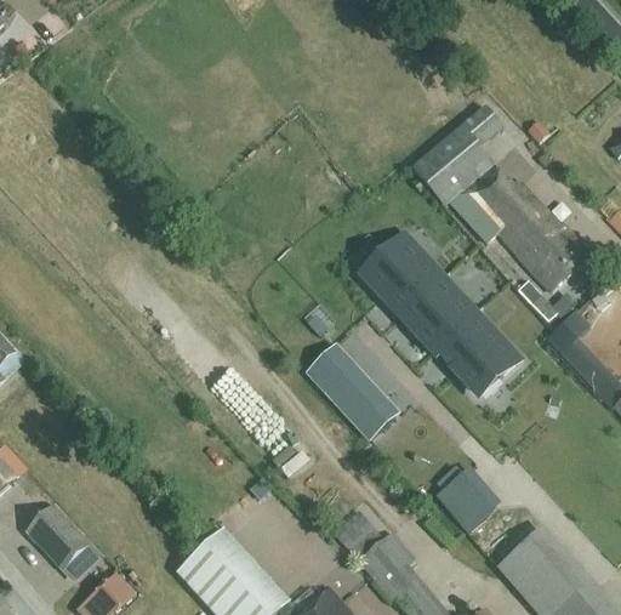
[(512,183),(478,144),(501,126),(485,107),(412,165),(444,205),(448,203),(484,244),(499,232),(523,260),(550,290),(585,260),(590,255),(567,228),(565,229),(559,222),(520,180),(512,183)]
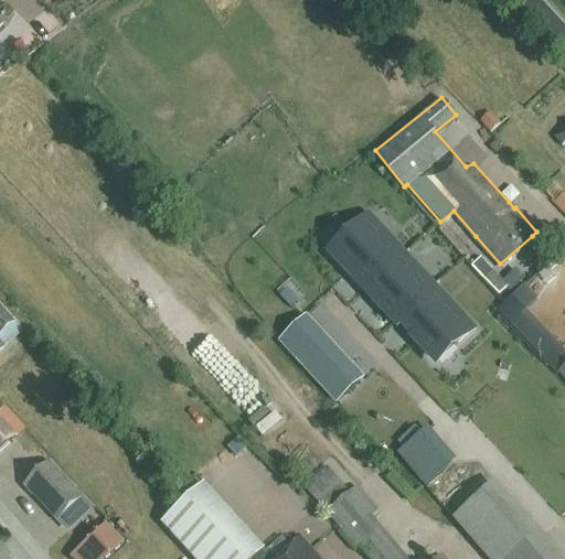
[(489,128),(499,119),(489,109),(480,117),(489,128)]
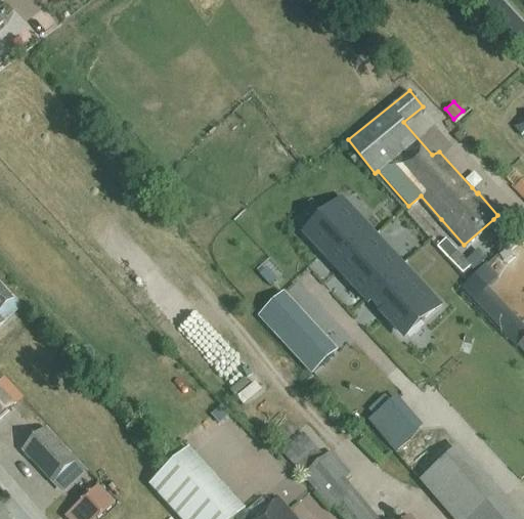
[(523,115),(514,124),(521,132),(523,129),(523,115)]
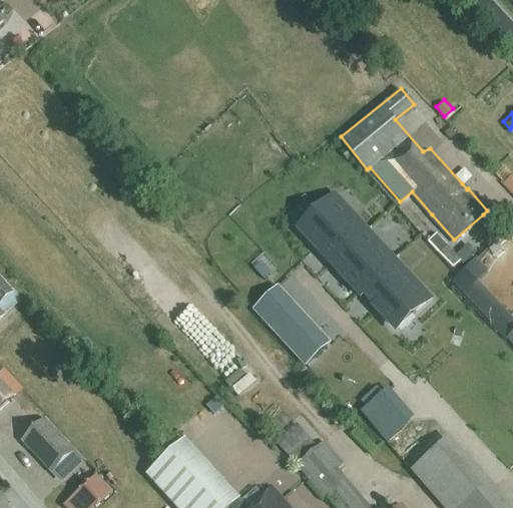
[(512,170),(511,169),(501,179),(512,191),(512,170)]
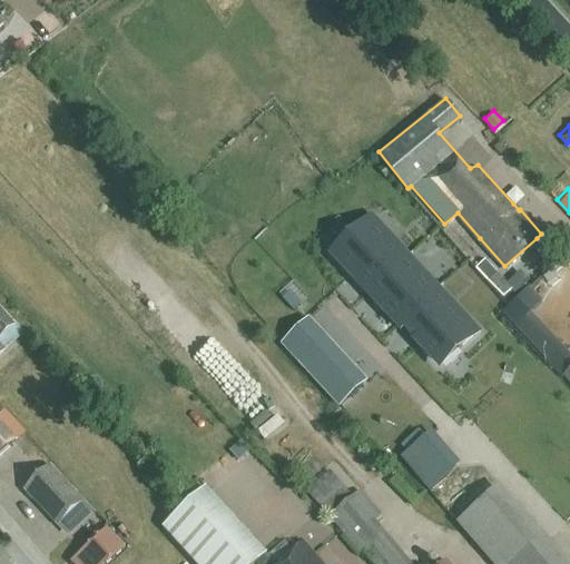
[(353,230),(334,248),(335,250),(353,269),(355,267),(372,286),(408,253),(372,214),(353,230)]
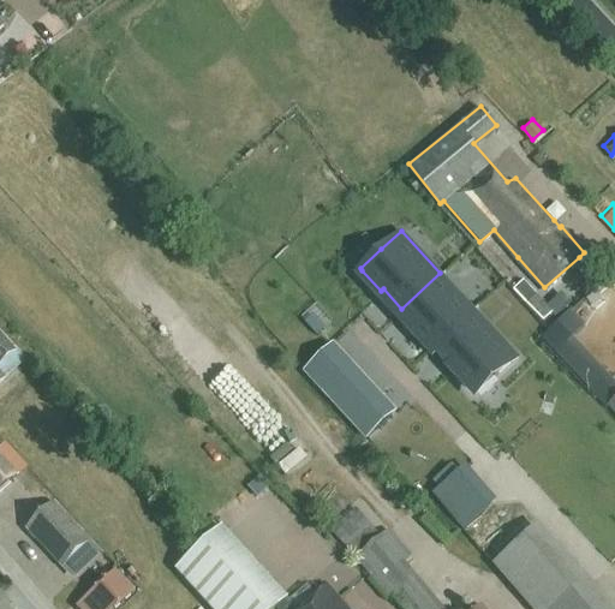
[(440,273),(401,309),(412,320),(408,323),(430,347),(436,342),(435,341),(470,310),(470,309),(454,292),(457,291),(440,273)]
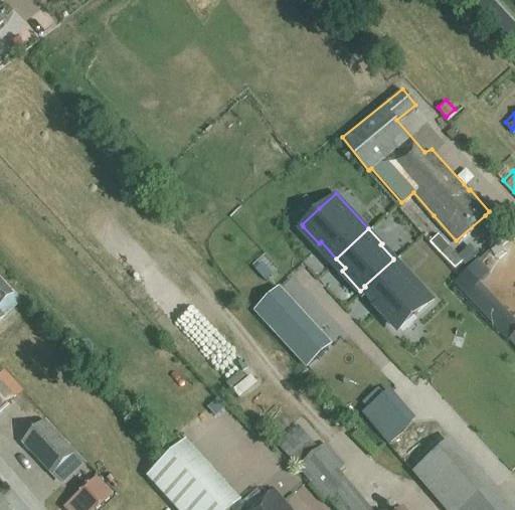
[(447,245),(440,251),(455,267),(461,260),(447,245)]
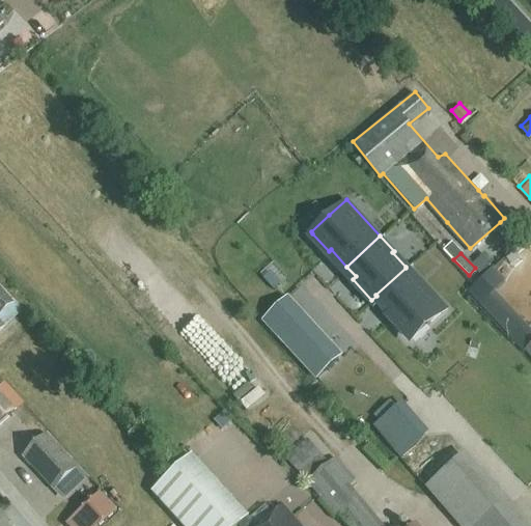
[(406,268),(375,295),(376,296),(391,311),(390,312),(409,334),(412,336),(427,322),(445,306),(408,265),(406,267),(406,268)]
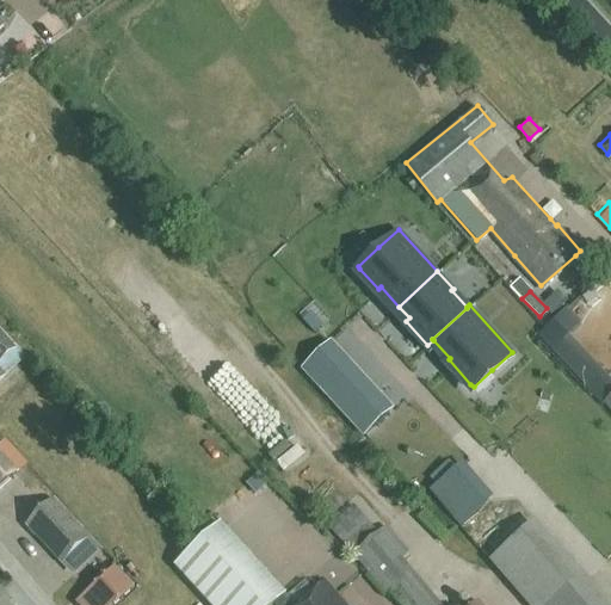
[(579,320),(566,306),(537,331),(551,346),(568,331),(579,320)]
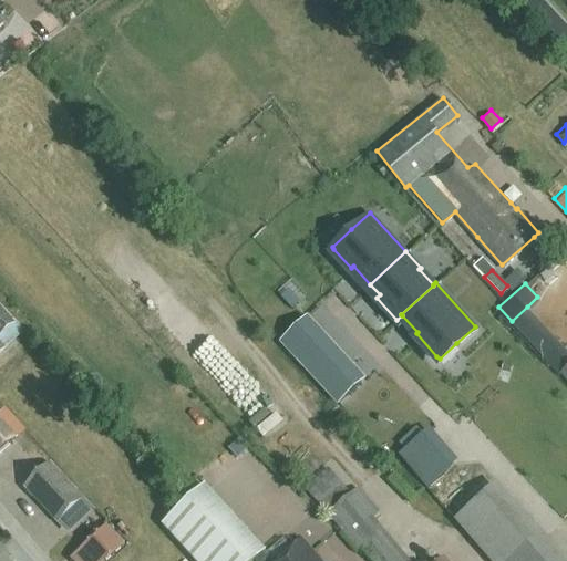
[(0,346),(2,344),(21,329),(12,319),(0,304),(0,346)]
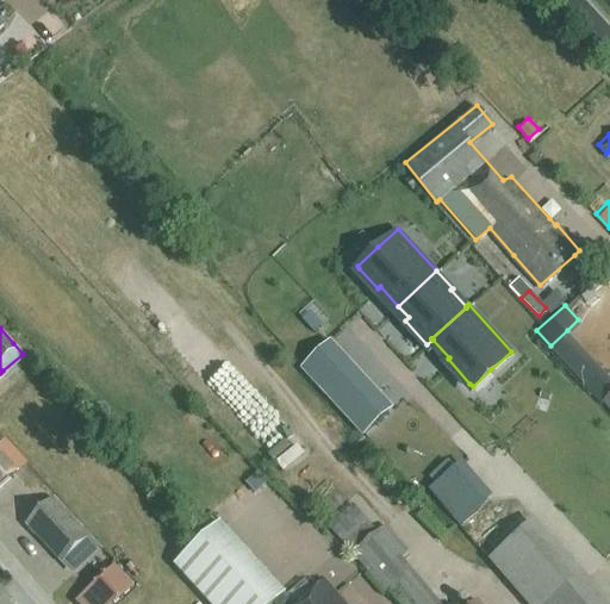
[(347,410),(372,387),(346,360),(322,384),(347,410)]
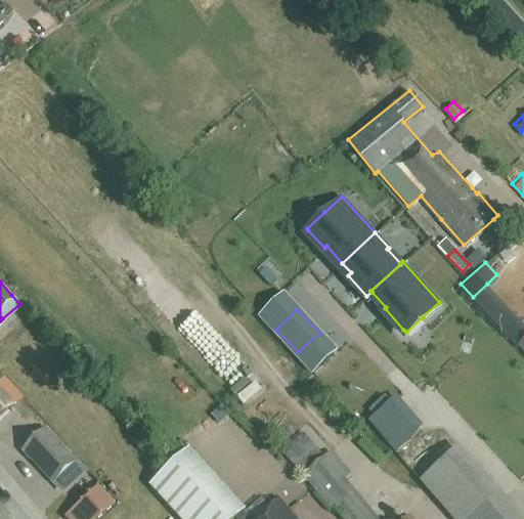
[(523,329),(515,318),(503,329),(517,346),(519,344),(523,349),(523,329)]
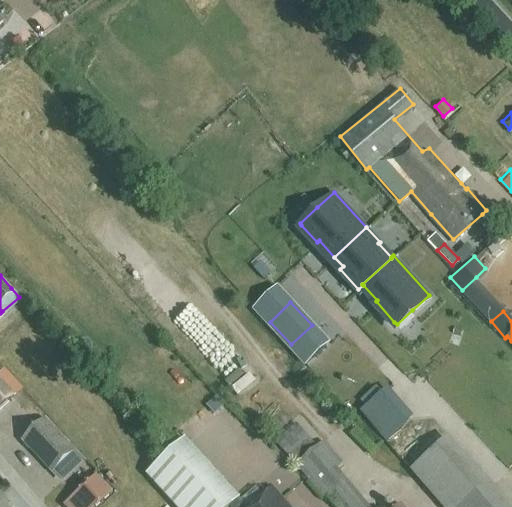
[(0,404),(18,387),(2,368),(0,369),(0,404)]
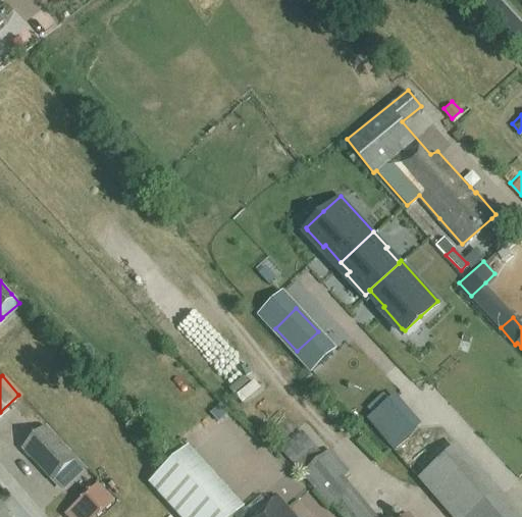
[(396,393),(368,417),(394,446),(421,422),(396,393)]
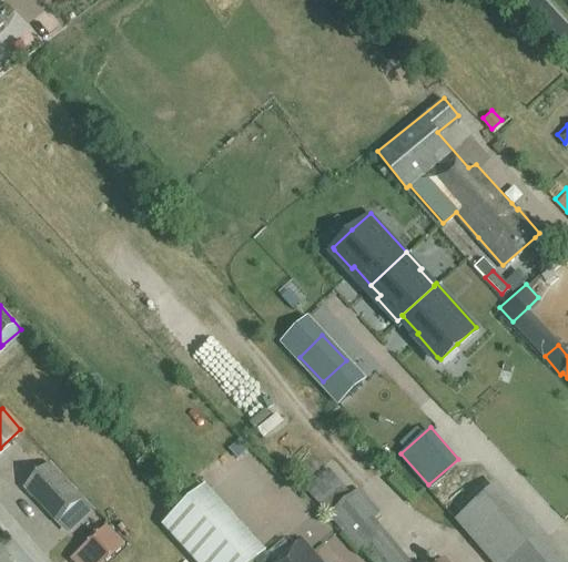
[(230,445),(237,453),(250,442),(242,433),(230,445)]
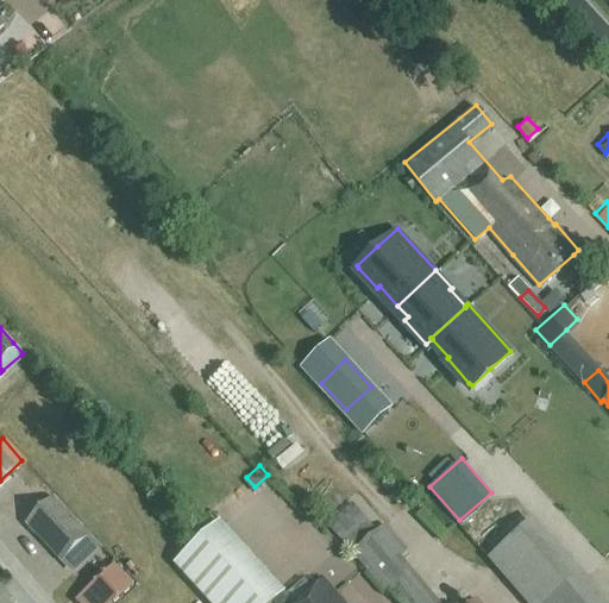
[(89,532),(54,494),(26,520),(62,558),(71,548),(77,553),(95,536),(89,532)]
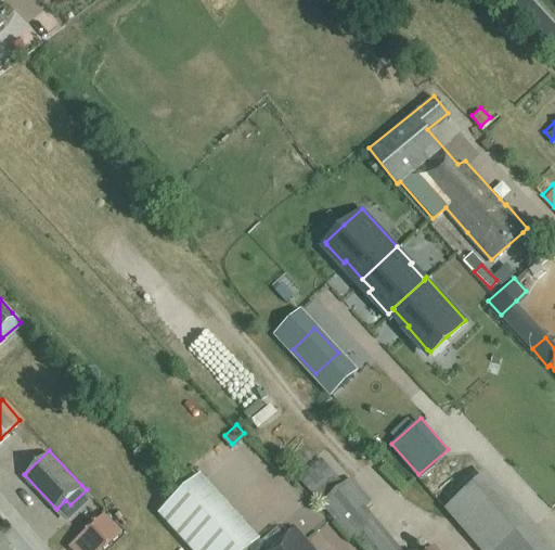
[(344,481),(324,459),(301,480),(305,484),(320,500),(320,499),(350,536),(352,534),(366,549),(439,549),(434,542),(424,549),(414,549),(413,549),(401,549),(364,504),(371,499),(350,474),(344,481)]
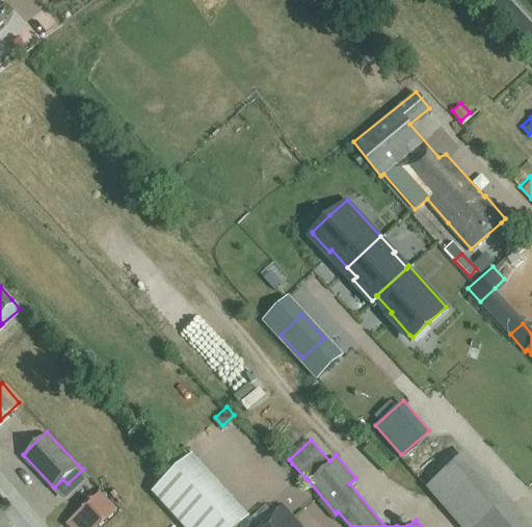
[(463,526),(531,526),(531,525),(461,446),(423,479),(463,526)]
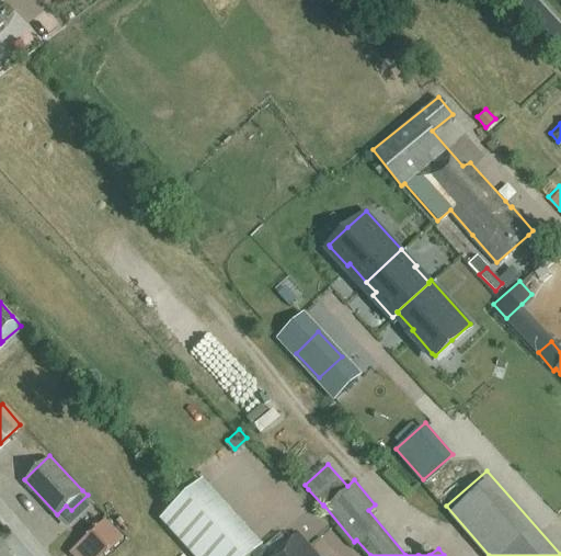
[(194,555),(249,555),(263,543),(203,477),(159,517),(194,555)]
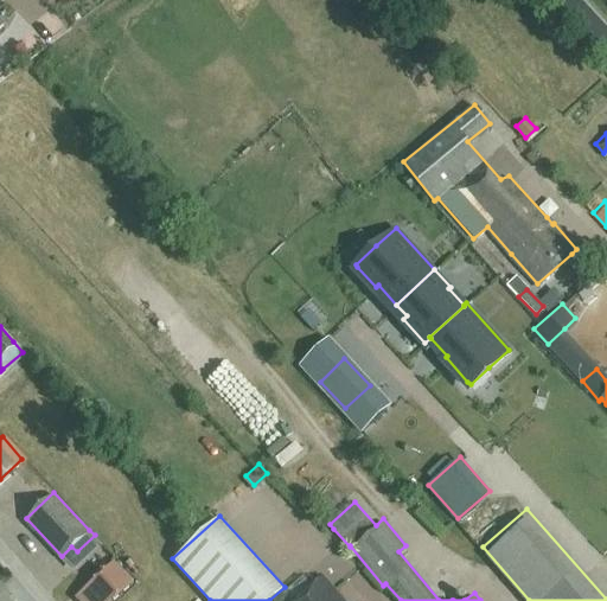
[(115,558),(97,574),(103,581),(100,584),(109,595),(131,575),(115,558)]
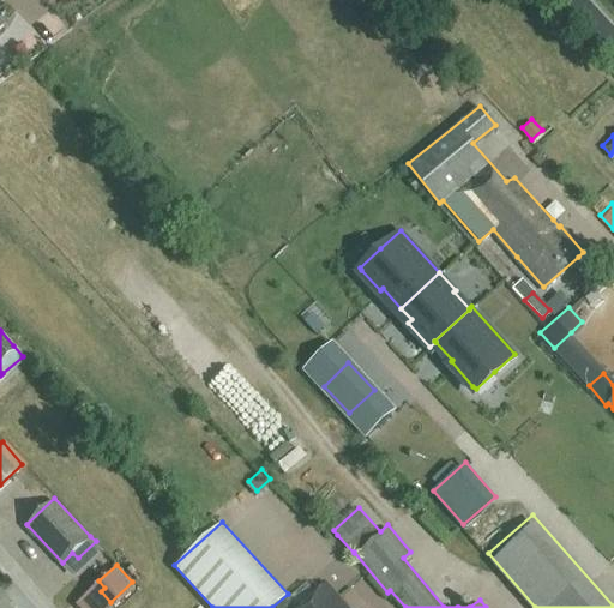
[(350,607),(327,579),(294,607),(350,607)]
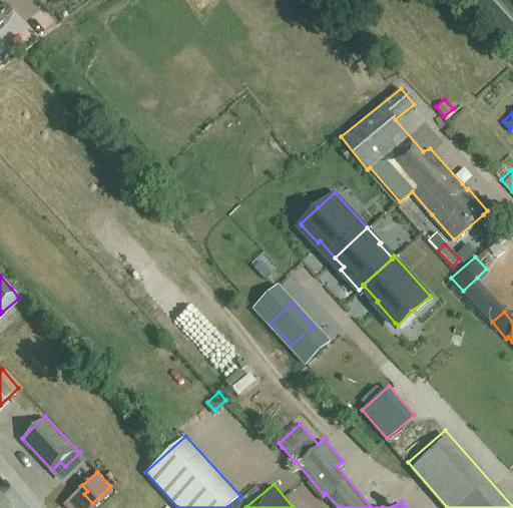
[(0,507),(12,507),(13,507),(0,493),(0,507)]
